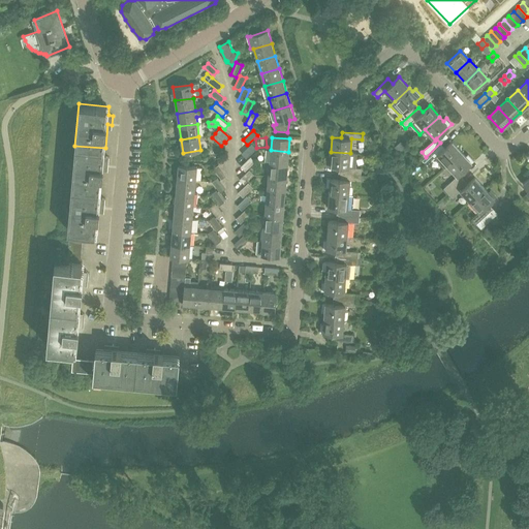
[(440,143),(426,157),(430,161),(434,158),(444,168),(447,165),(462,152),(453,142),(445,148),(440,143)]
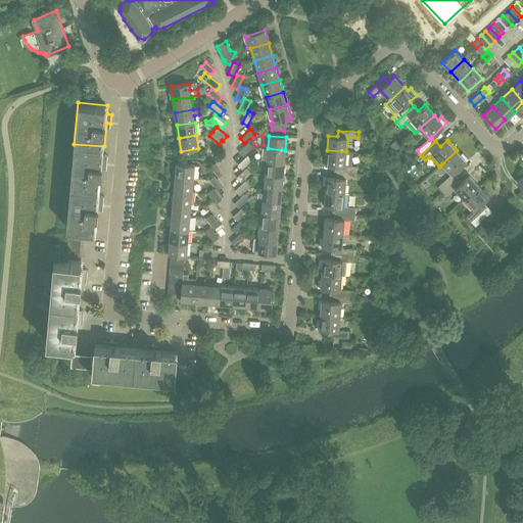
[(243,156),(253,147),(249,142),(239,151),(243,156)]
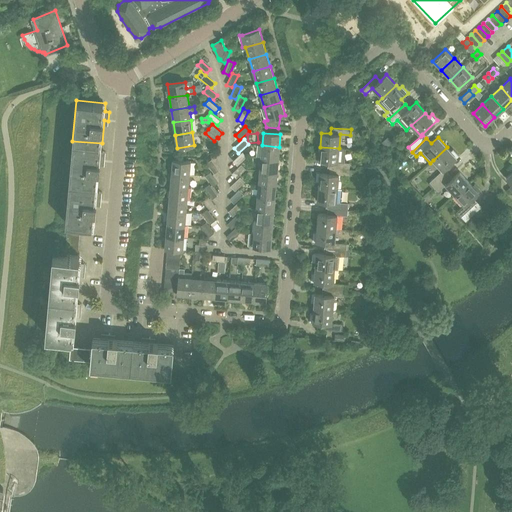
[(102,143),(72,141),(69,181),(98,184),(100,161),(105,161),(106,152),(101,152),(102,143)]
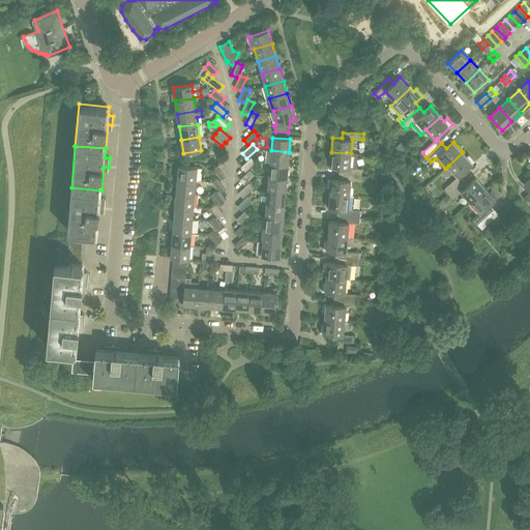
[(271,150),(270,164),(288,165),(289,152),(271,150)]
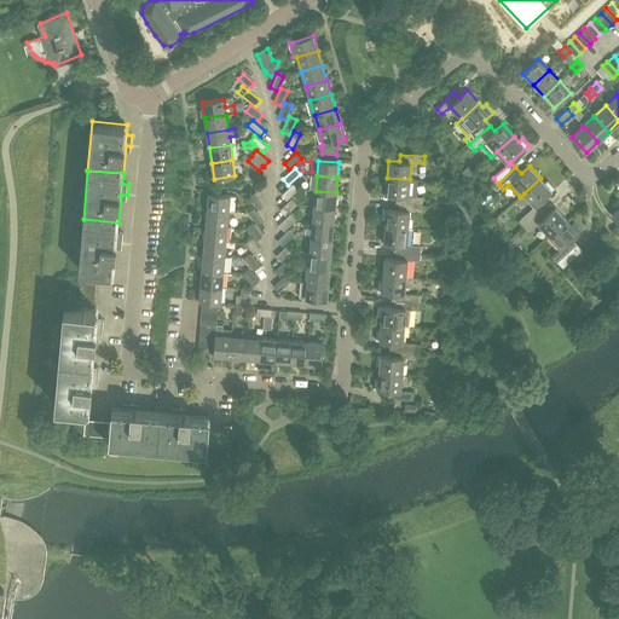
[(395,202),(422,204),(423,197),(415,197),(416,180),(410,179),(387,178),(386,185),(383,185),(382,194),(397,195),(395,202)]
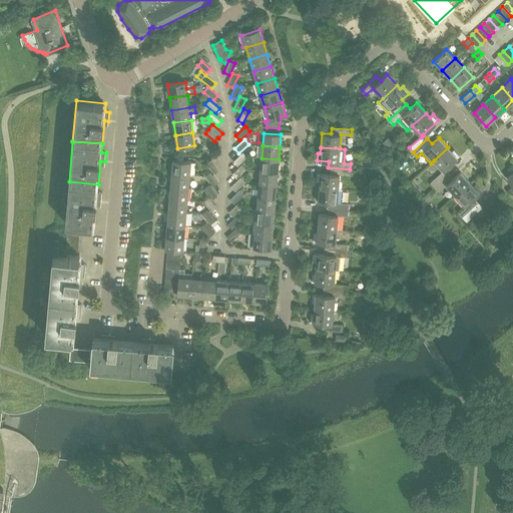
[(448,147),(434,160),(443,170),(445,169),(458,157),(460,155),(454,149),(452,151),(448,147)]
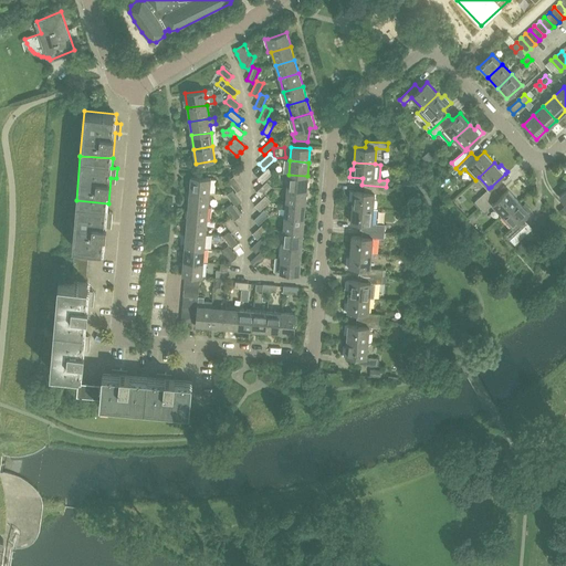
[(262,182),(273,173),(268,167),(258,178),(262,182)]
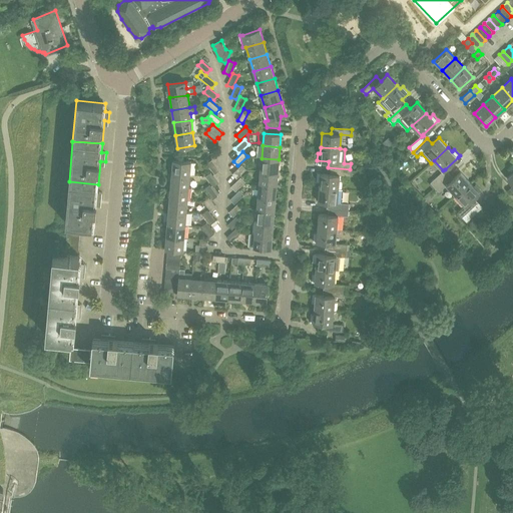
[(262,158),(261,170),(278,172),(279,159),(262,158)]
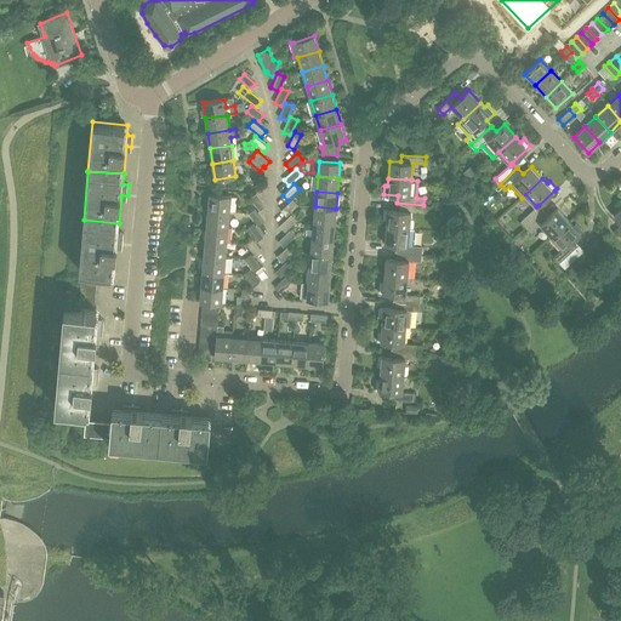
[(210,193),(209,209),(229,211),(231,195),(210,193)]
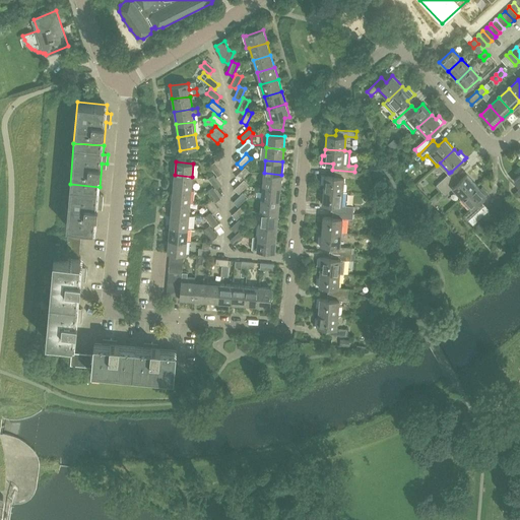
[(217,176),(223,173),(214,161),(209,166),(217,176)]
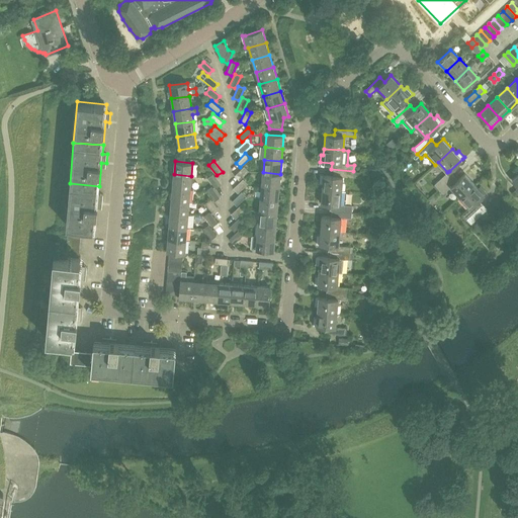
[(471,164),(472,172),(483,170),(482,162),(471,164)]
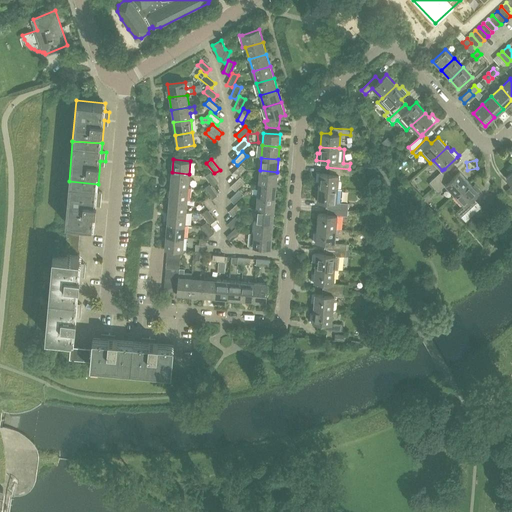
[(236,178),(246,169),(241,164),(232,173),(236,178)]
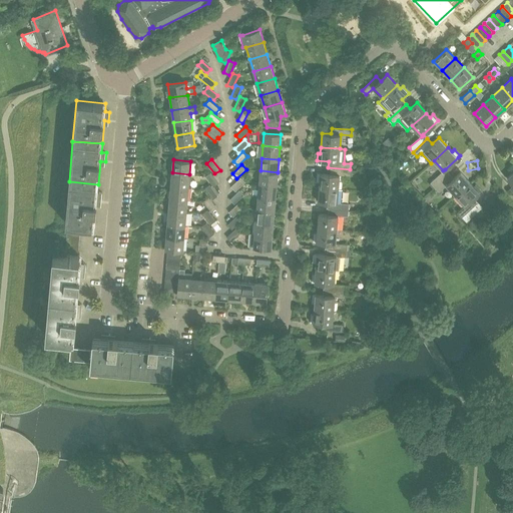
[(320,181),(319,187),(338,188),(340,174),(350,175),(350,169),(328,167),(328,173),(317,172),(317,181),(320,181)]
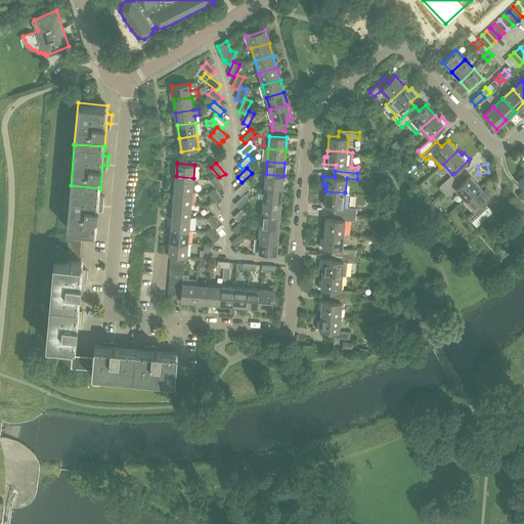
[(266,174),(265,187),(282,189),(284,176),(266,174)]
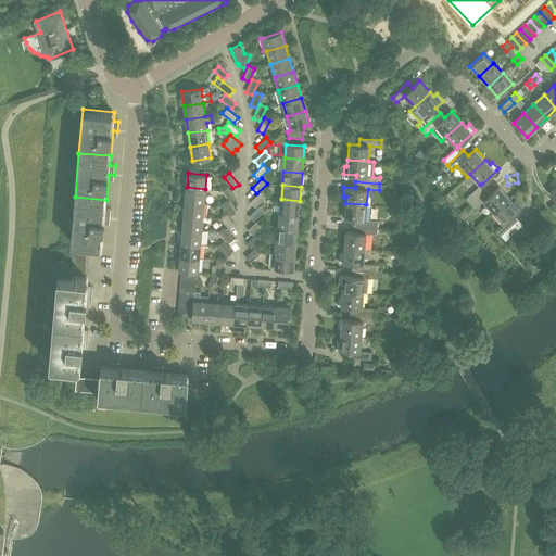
[(231,202),(237,198),(228,186),(223,190),(231,202)]
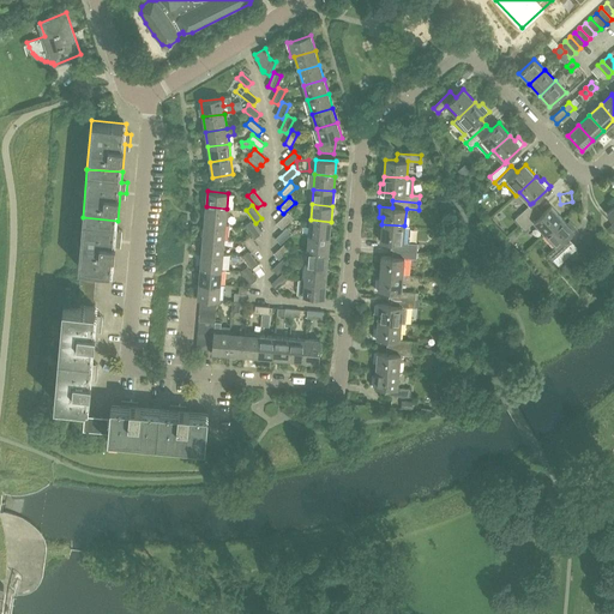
[(534,211),(521,224),(525,229),(534,221),(546,234),(563,218),(552,205),(543,214),(539,217),(534,211)]
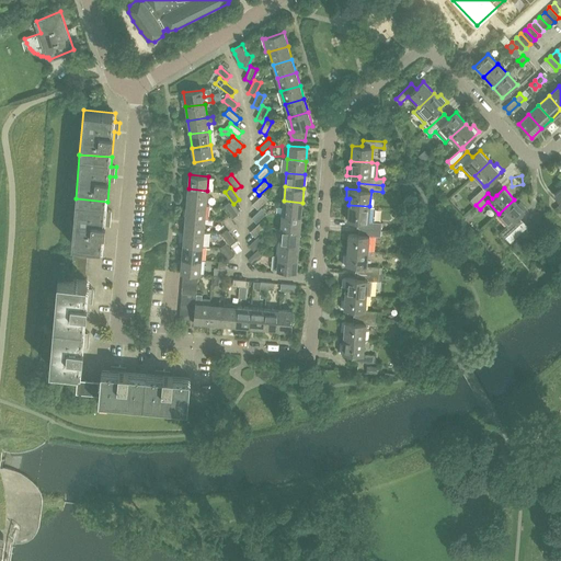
[(189,189),(186,203),(206,205),(207,191),(189,189)]
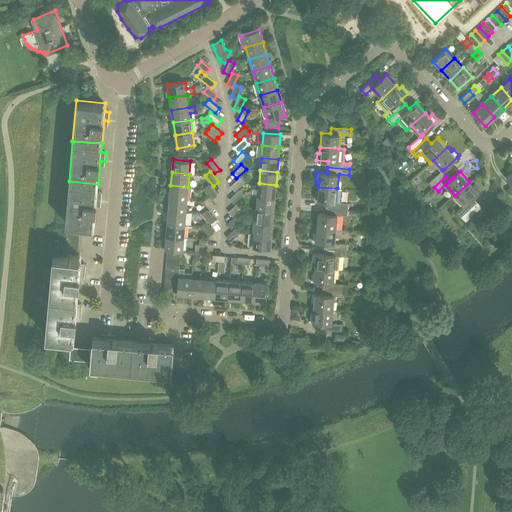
[(434,187),(445,176),(441,172),(430,182),(434,187)]
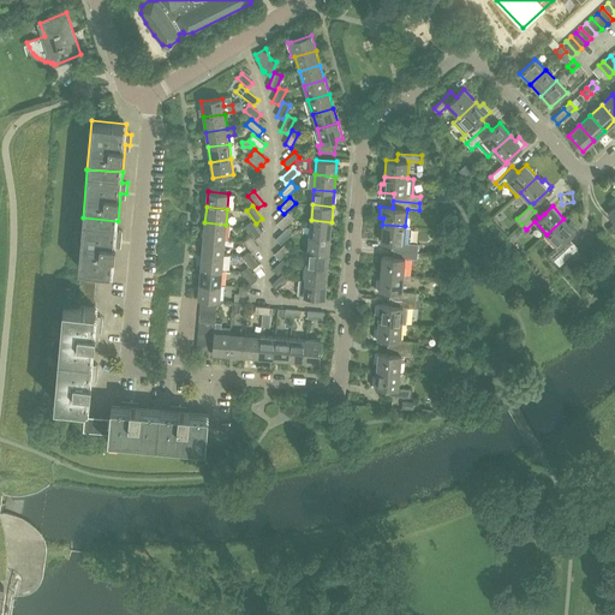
[(282,228),(294,218),(288,212),(278,224),(282,228)]
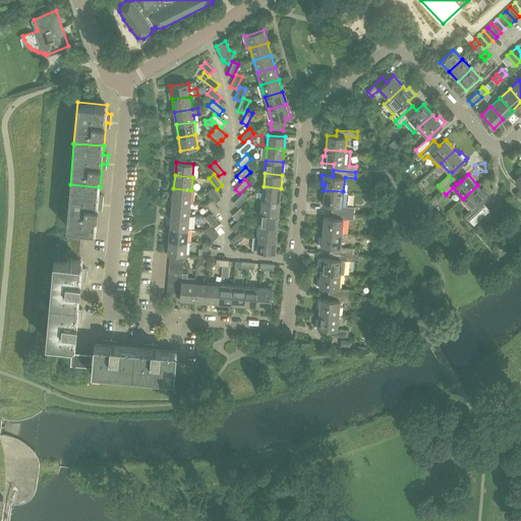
[(100,187),(70,184),(66,226),(68,227),(84,228),(97,229),(99,205),(103,206),(104,196),(100,195),(100,187)]
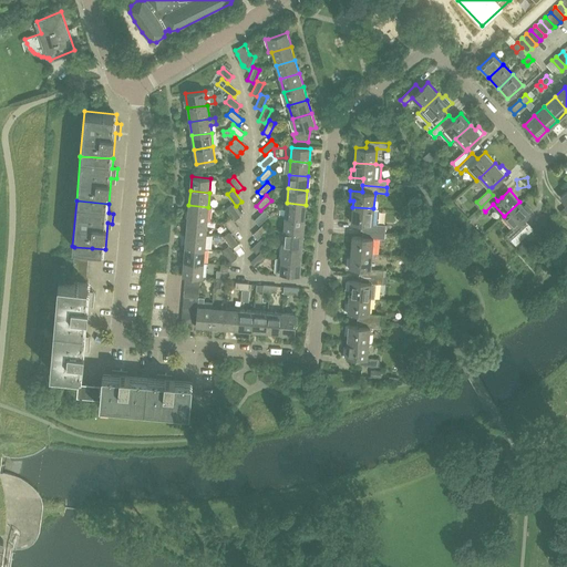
[(519,202),(504,216),(514,227),(506,234),(511,239),(527,224),(523,219),(533,210),(526,203),(524,205),(519,202)]
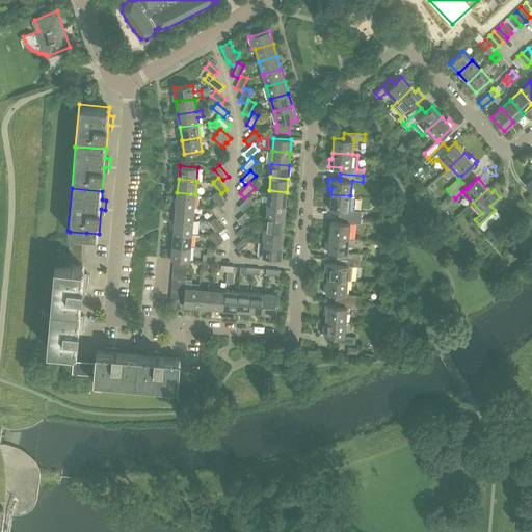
[(269,190),(268,204),(286,205),(287,192),(269,190)]
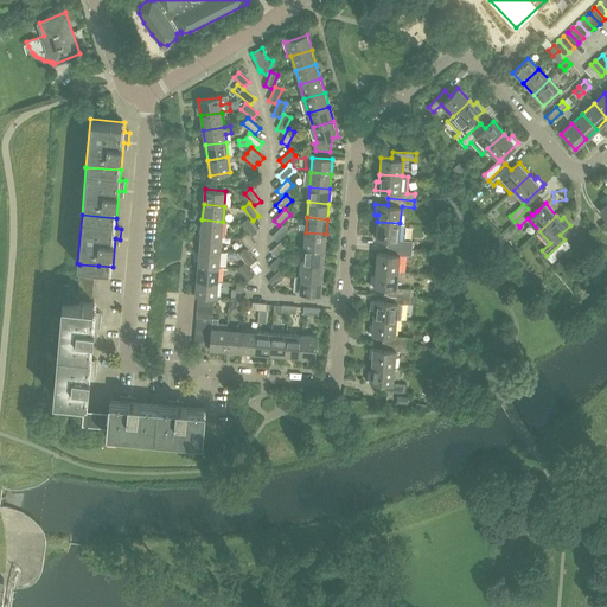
[(251,235),(257,231),(248,218),(242,223),(251,235)]
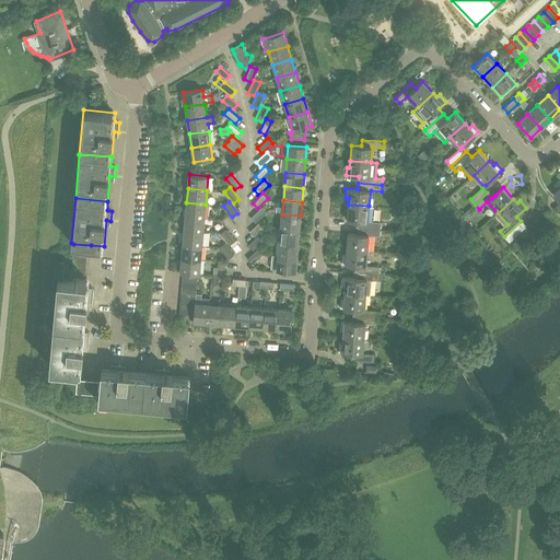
[(186,202),(185,217),(205,218),(206,205),(186,202)]
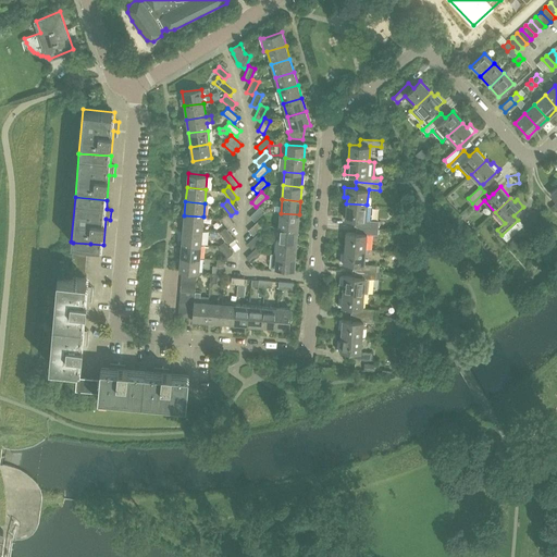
[(346,203),(345,219),(355,220),(354,226),(379,229),(379,221),(366,220),(367,205),(346,203)]
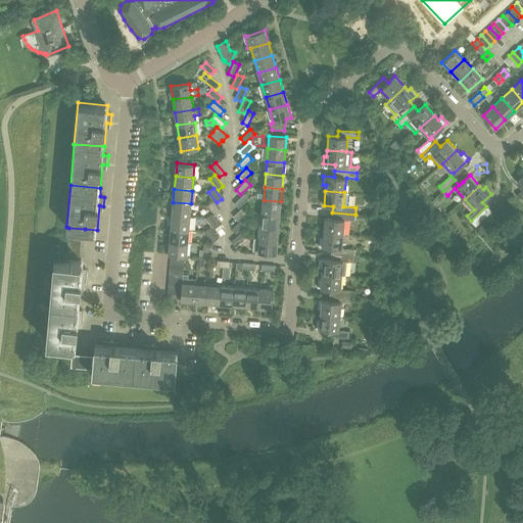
[(239,207),(249,198),(244,193),(234,202),(239,207)]
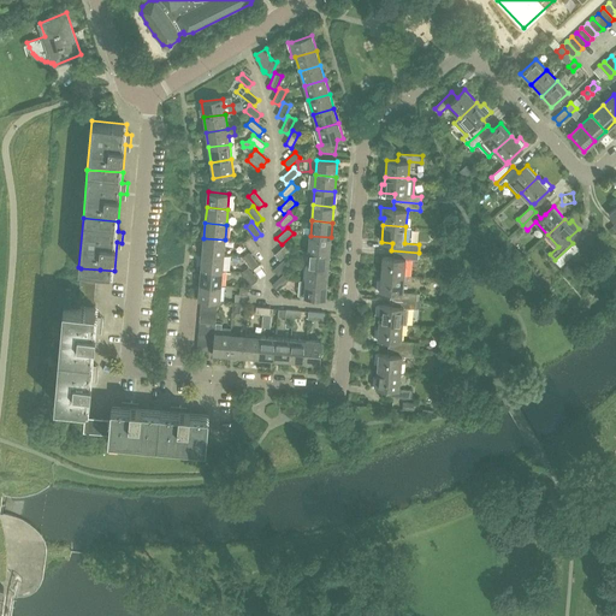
[(311,236),(308,250),(330,253),(331,237),(311,236)]
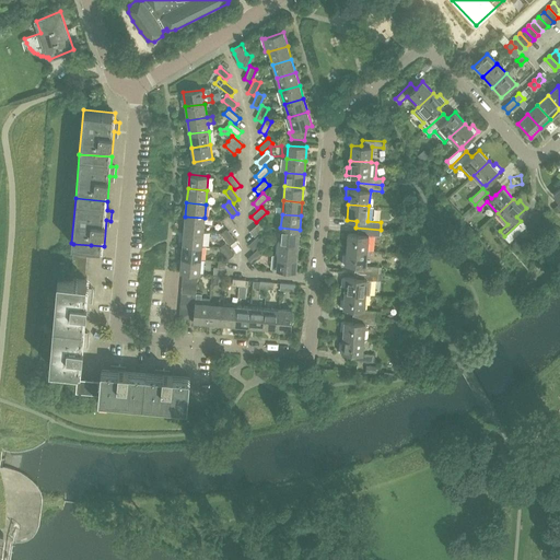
[(231,231),(236,226),(228,216),(222,219),(231,231)]
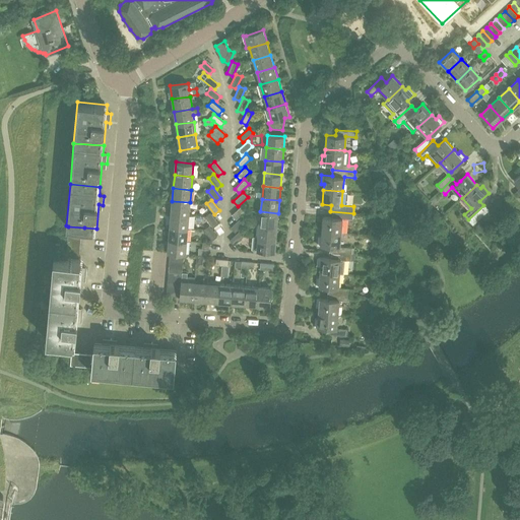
[(172,201),(171,213),(189,215),(190,202),(172,201)]
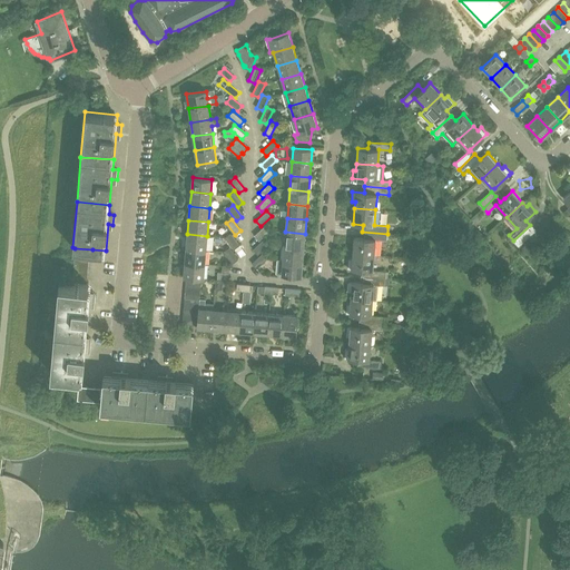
[(259,241),(269,231),(265,225),(254,235),(259,241)]
